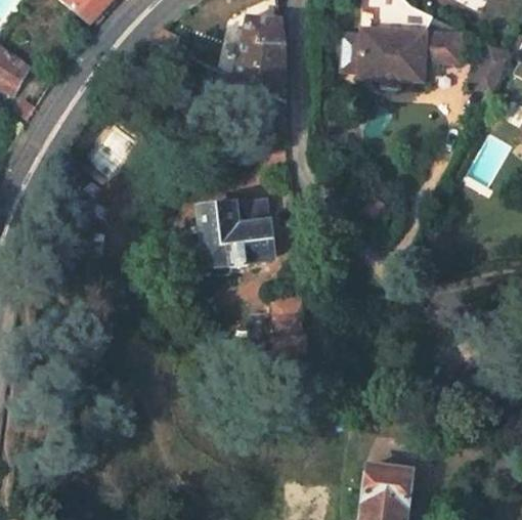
[(69,0),(66,4),(85,22),(103,0),(69,0)]
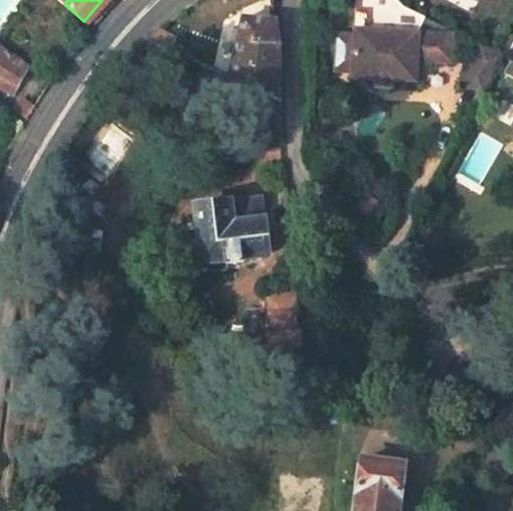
[(395,1),(394,0),(360,0),(360,3),(369,3),(367,27),(353,26),(353,34),(352,67),(351,74),(374,75),(392,76),(414,76),(414,60),(449,60),(451,27),(395,1)]
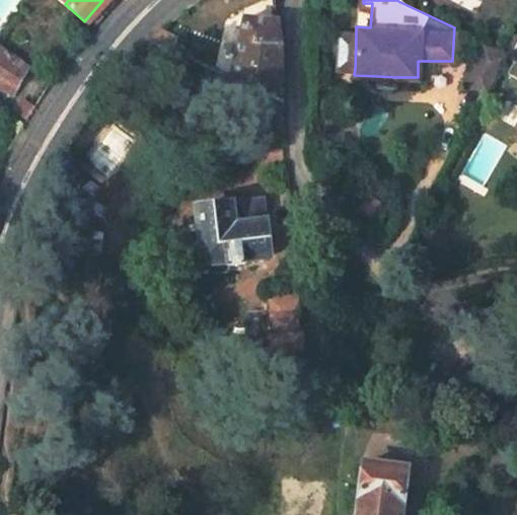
[(242,16),(230,77),(279,99),(280,40),(276,20),(242,16)]
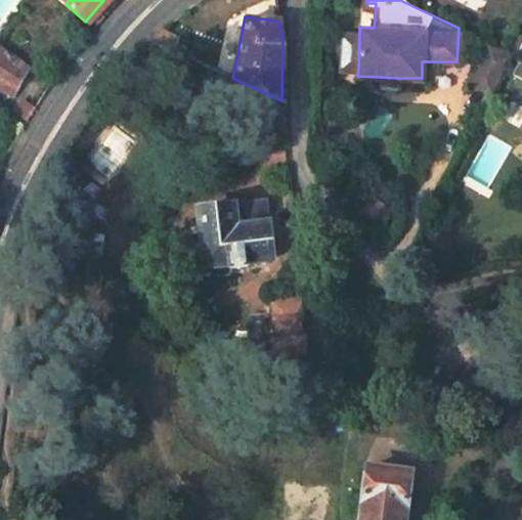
[(341,34),(339,68),(358,69),(359,35),(341,34)]
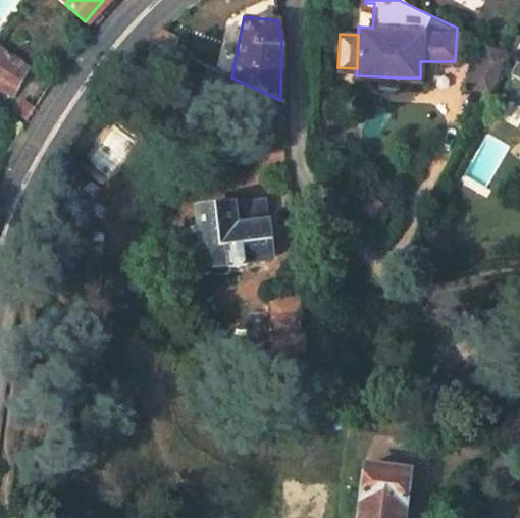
[(0,83),(1,84),(17,55),(0,44),(0,83)]
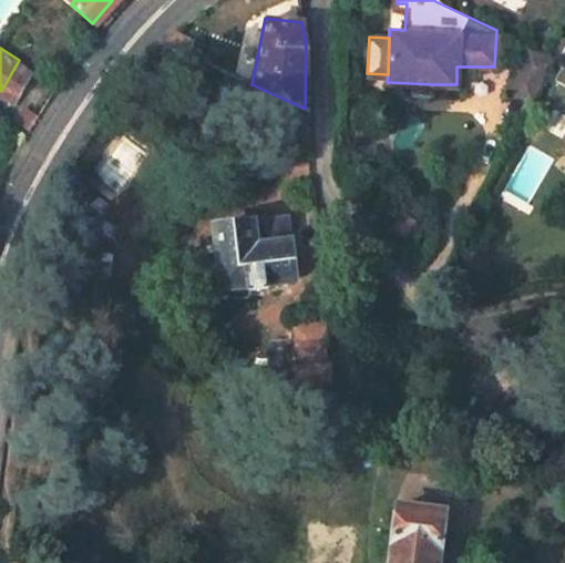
[(532,48),(517,78),(535,88),(550,57),(532,48)]
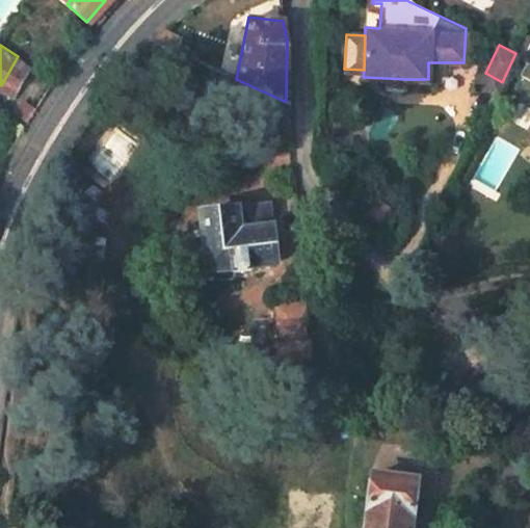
[(18,56),(1,85),(14,93),(30,64),(18,56)]
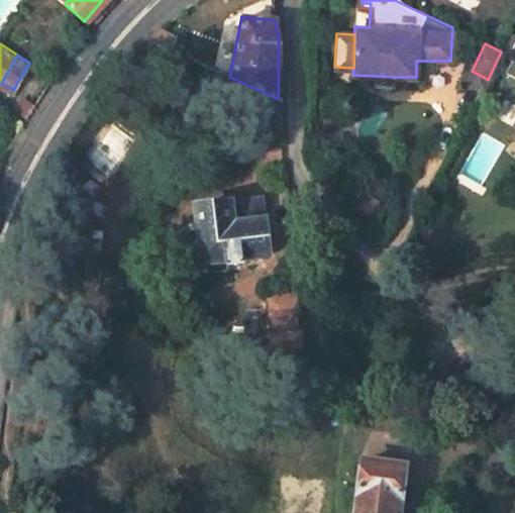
[(394,77),(376,76),(375,86),(394,87),(394,77)]
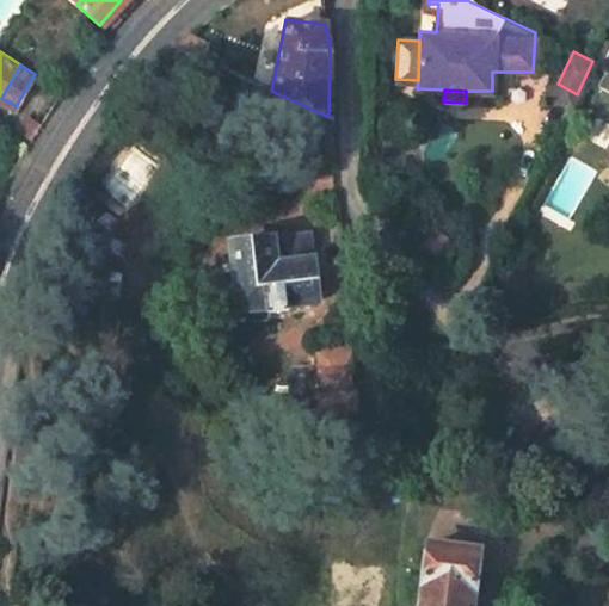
[(306,230),(227,240),(235,307),(263,304),(264,309),(287,307),(285,301),(314,297),(306,230)]
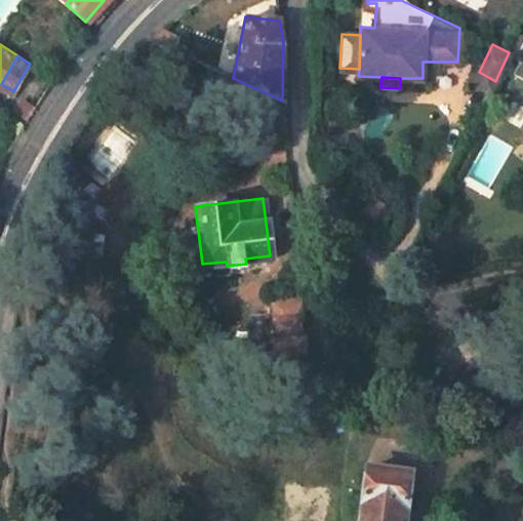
[(300,295),(271,297),(272,315),(303,313),(300,295)]
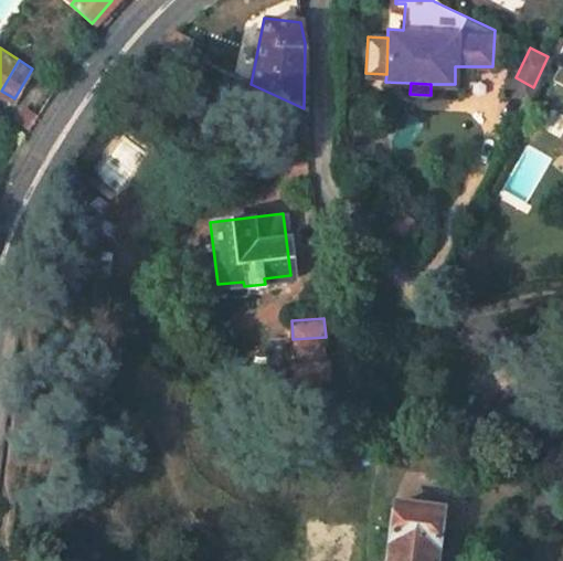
[(330,395),(326,337),(293,339),(295,362),(290,362),(293,383),(320,381),(321,397),(330,395)]
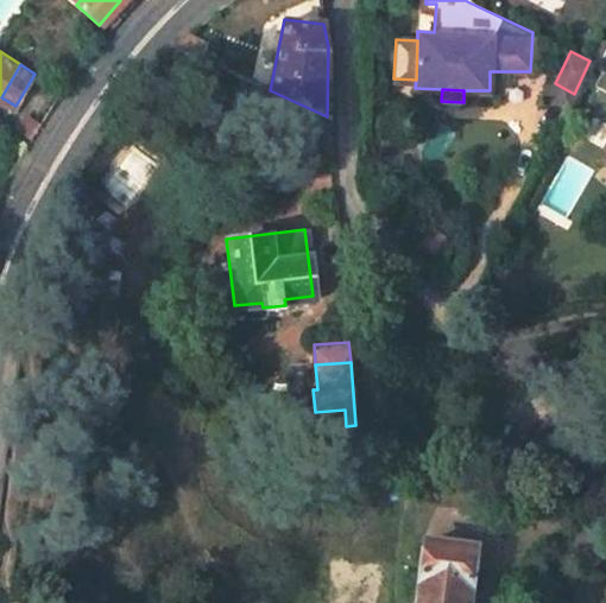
[(465,602),(468,582),(471,583),(477,550),(423,540),(417,575),(421,576),(416,602),(465,602)]
